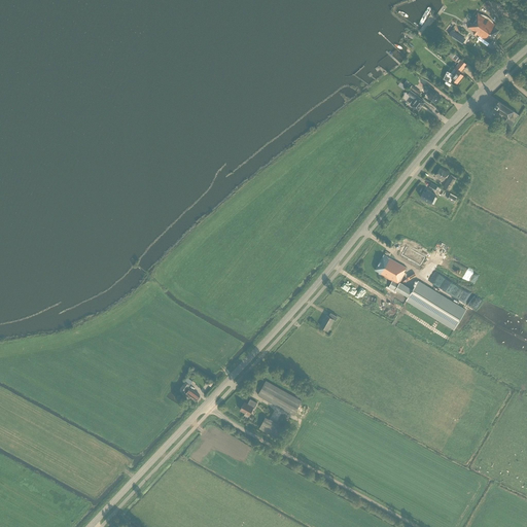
[(500,29),(478,12),(469,25),(470,26),(467,29),(490,43),(500,29)]
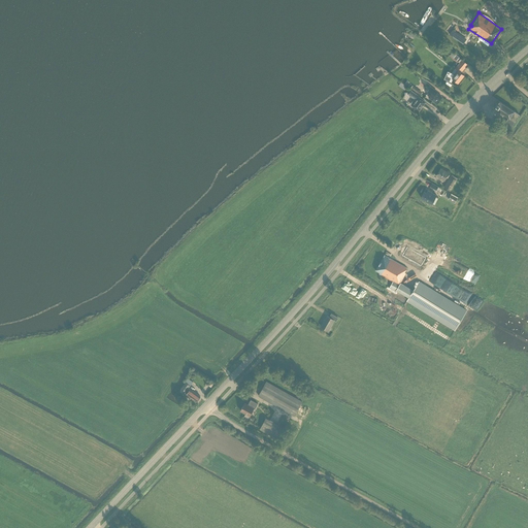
[(450,81),(453,78),(458,83),(464,75),(461,73),(465,68),(460,63),(457,67),(459,68),(454,74),(449,72),(448,75),(446,75),(444,79),(450,81)]
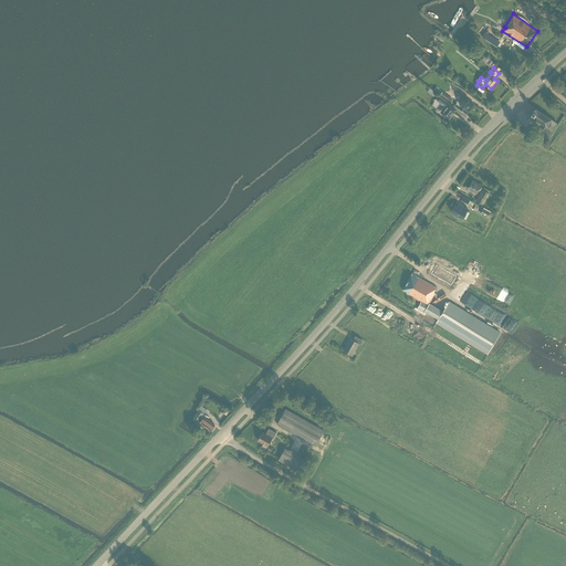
[(458,98),(462,101),(459,104),(468,112),(473,104),(468,100),(469,98),(462,93),(458,98)]
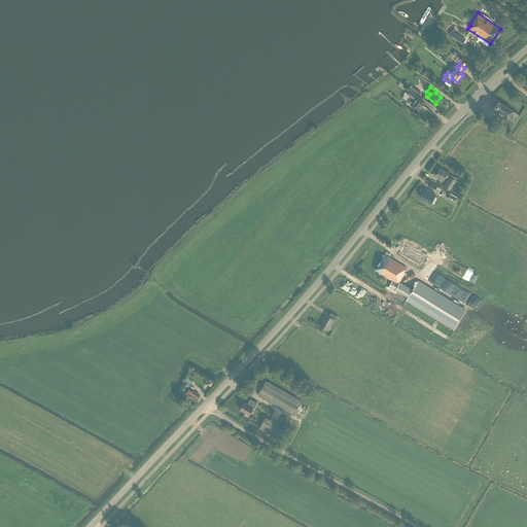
[(415,96),(416,95),(411,91),(408,95),(413,99),(415,100),(411,106),(418,110),(424,102),(418,97),(417,98),(415,96)]
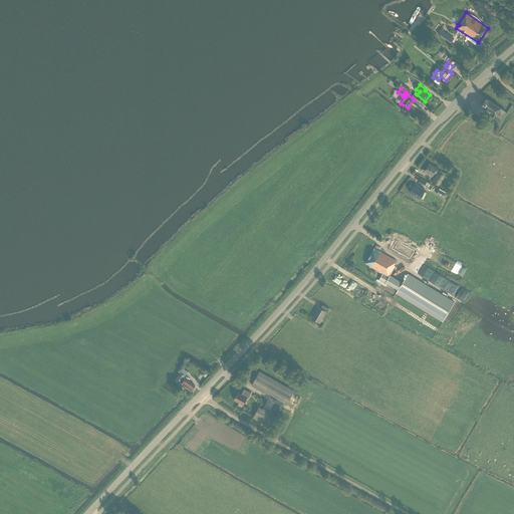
[(501,108),(486,98),(482,105),(495,114),(491,120),(498,124),(505,112),(501,109),(501,108)]
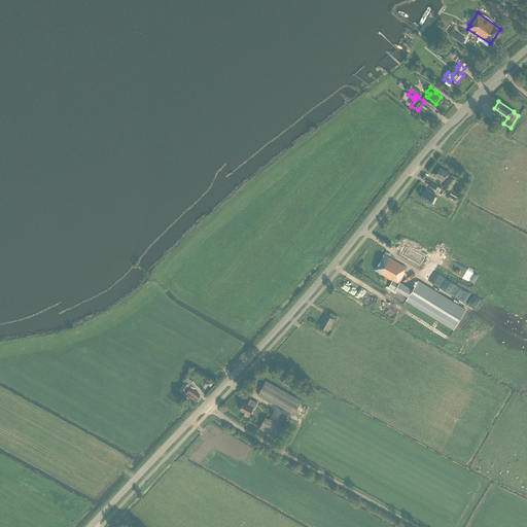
[(447,177),(450,172),(447,171),(446,172),(440,168),(435,176),(444,180),(446,177),(447,177)]
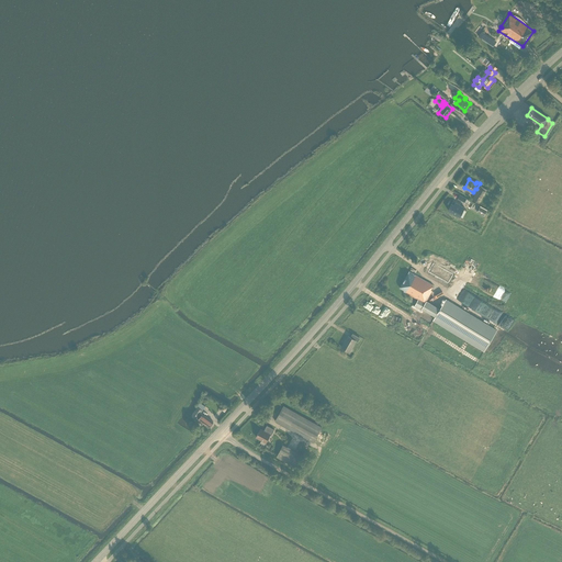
[(479,189),(472,200),(479,203),(485,192),(479,189)]
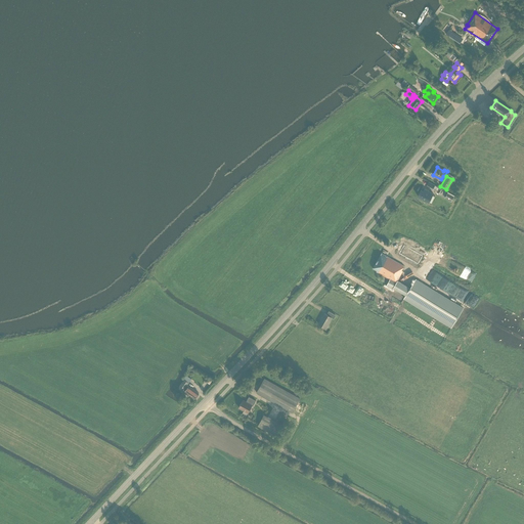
[(422,188),(418,197),(429,203),(433,193),(422,188)]
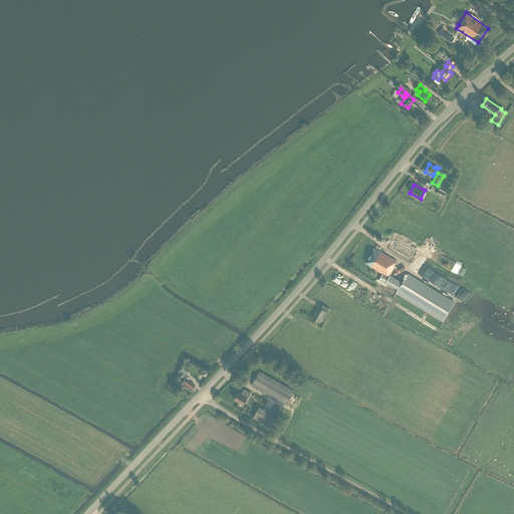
[(394,223),(390,230),(410,243),(414,236),(394,223)]
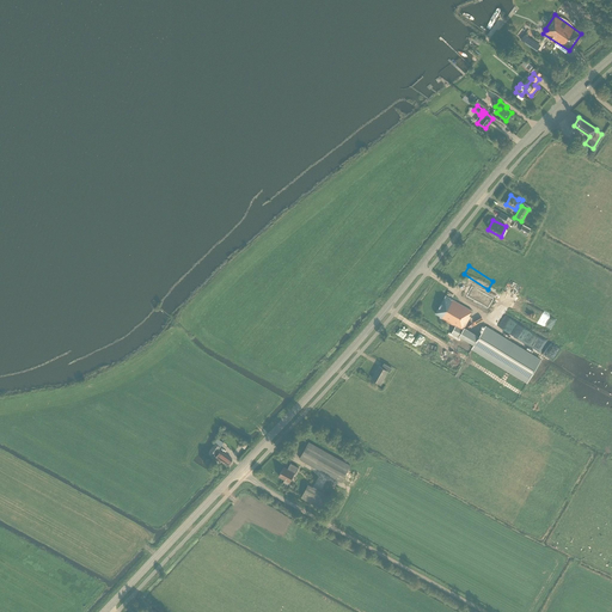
[(512,282),(500,300),(508,306),(520,288),(512,282)]
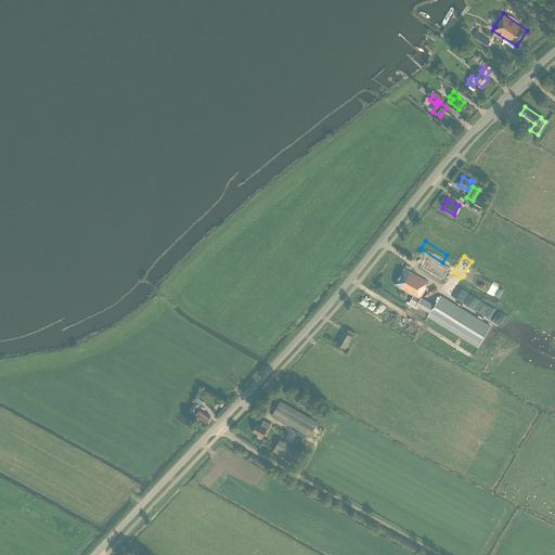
[(427,262),(422,271),(442,282),(447,273),(427,262)]
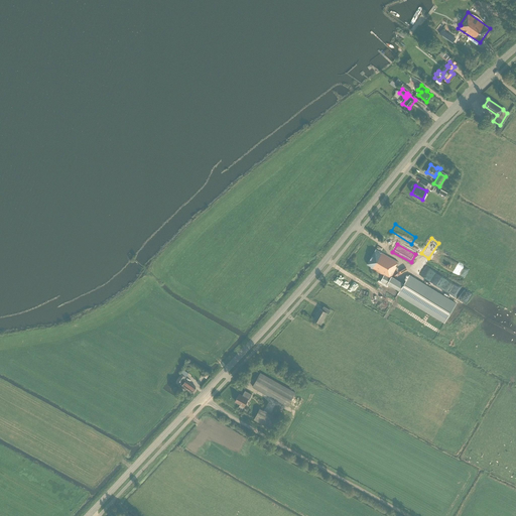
[(397,262),(376,250),(367,265),(371,267),(370,268),(384,276),(381,281),(386,285),(387,284),(399,291),(397,294),(444,323),(456,304),(409,275),(404,284),(391,276),(397,267),(395,266),(397,263),(397,262)]
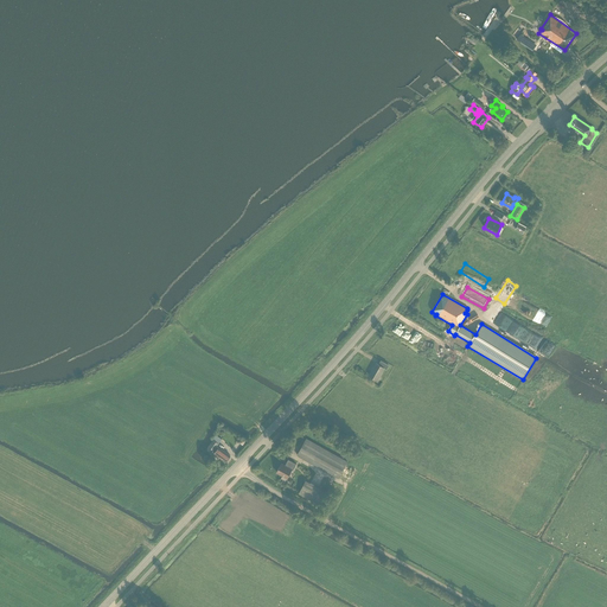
[(401,337),(406,331),(400,326),(398,327),(395,325),(391,330),(401,337)]
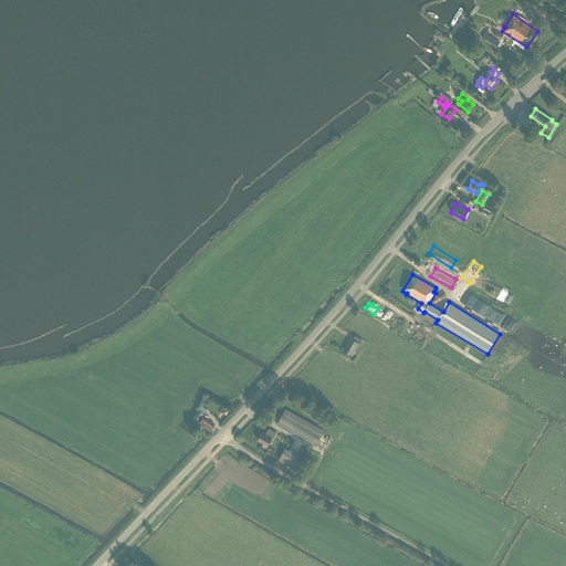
[(383,320),(390,322),(394,315),(386,312),(383,320)]
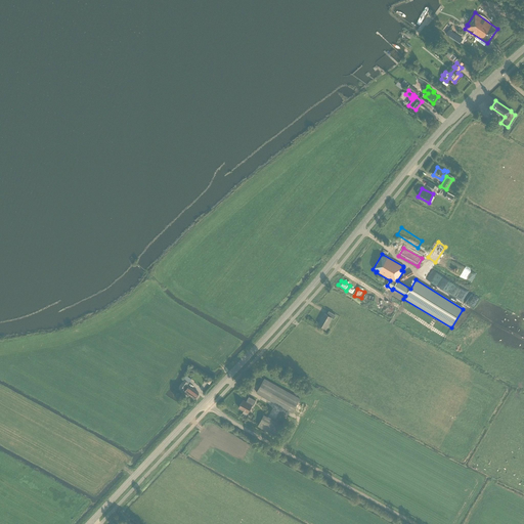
[(466,304),(475,307),(478,298),(469,295),(466,304)]
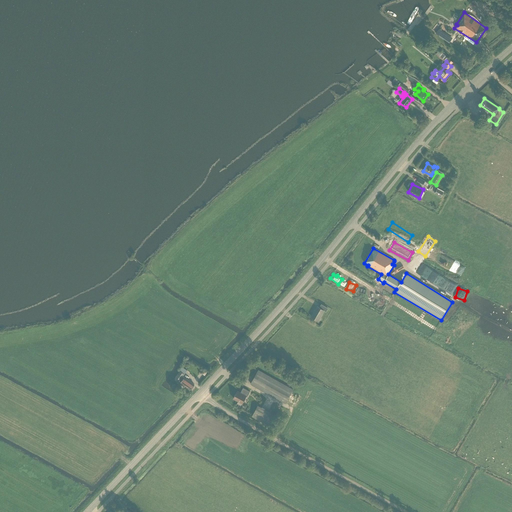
[(319,308),(317,306),(311,317),(318,321),(324,311),(326,312),(328,308),(321,304),(319,308)]
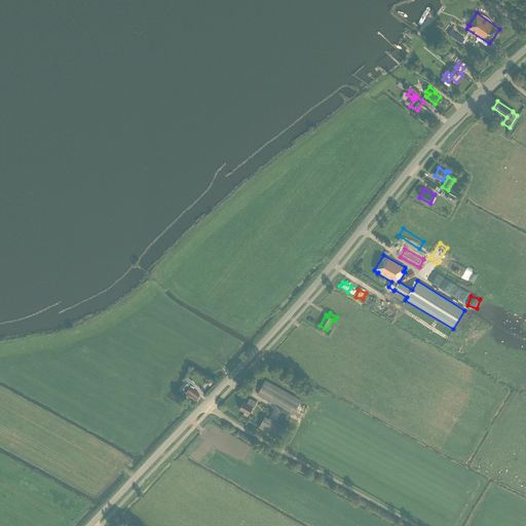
[(265,380),(257,395),(293,415),(301,401),(265,380)]
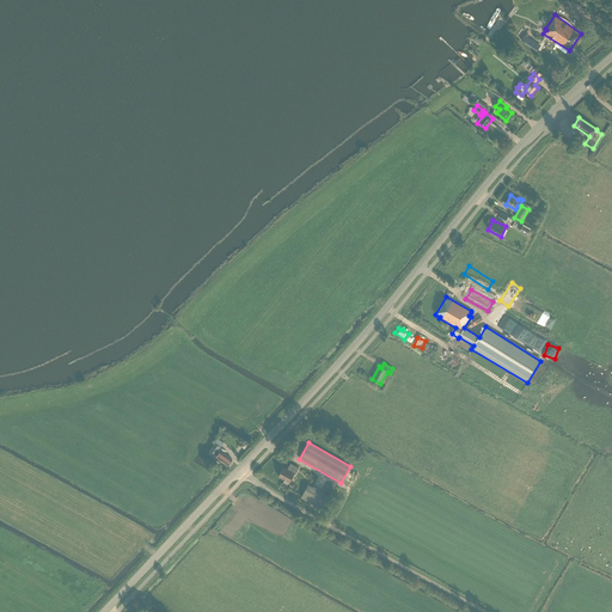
[(219,450),(220,447),(215,444),(210,451),(214,454),(212,457),(220,463),(221,461),(228,466),(232,460),(222,453),(219,450)]
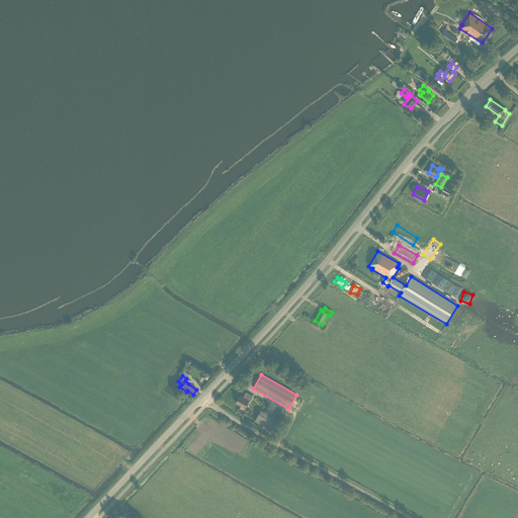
[(240,396),(236,404),(245,409),(249,402),(250,402),(253,397),(246,393),(243,398),(240,396)]
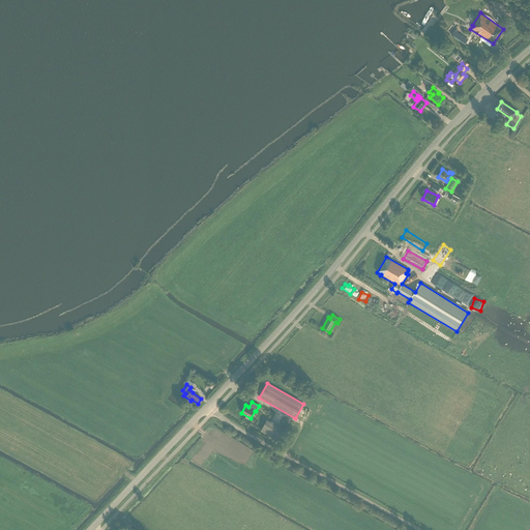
[(267,420),(261,431),(280,442),(286,431),(267,420)]
